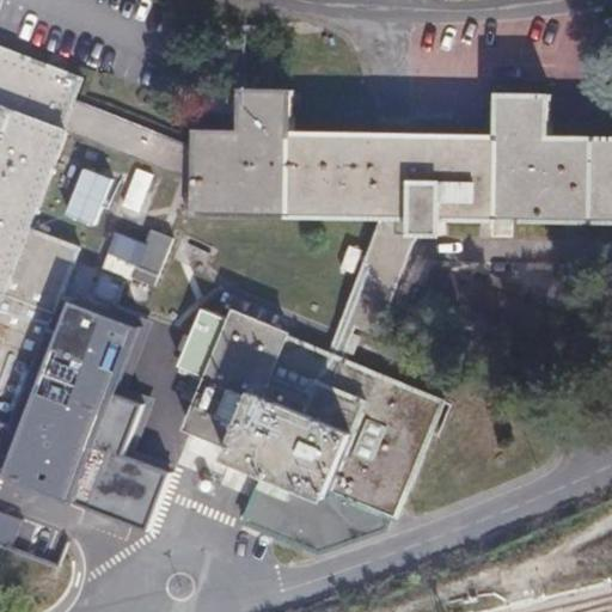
[(81,99),(90,80),(0,43),(0,477),(151,532),(171,478),(129,460),(153,408),(124,397),(146,334),(67,304),(54,299),(72,250),(24,232),(61,134),(187,182),(188,150),(81,99)]
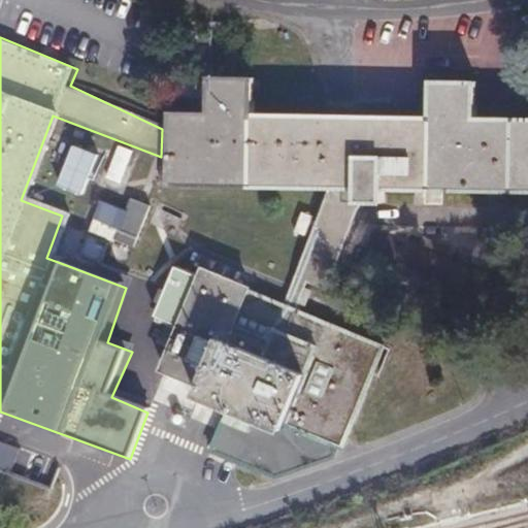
[(377,189),(527,191),(527,119),(470,118),(471,83),(427,81),(426,118),(246,114),(246,77),(202,76),(202,111),(192,111),(163,111),(162,129),(161,157),(161,185),(326,188),(377,189)]
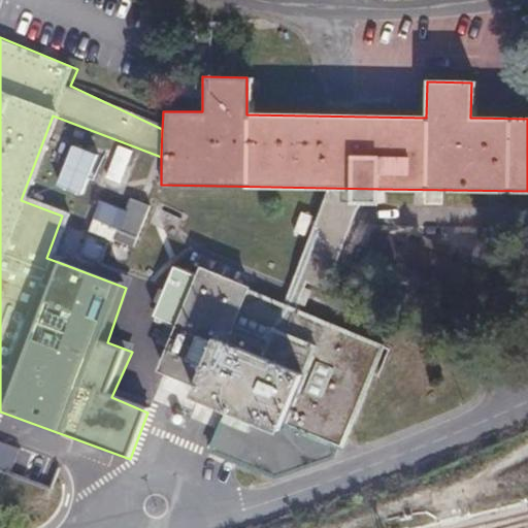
[(119,145),(110,177),(124,180),(133,150),(119,145)]
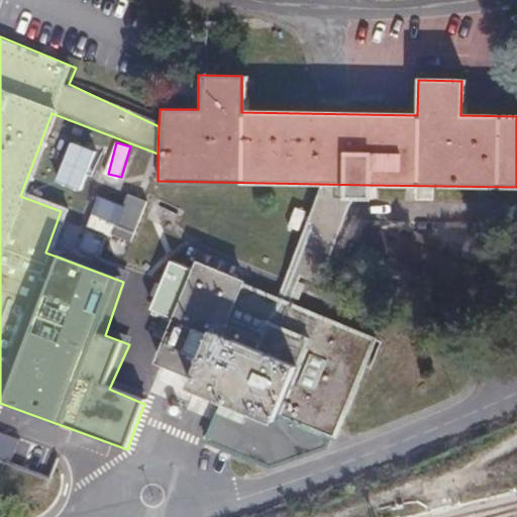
[(97,161),(74,151),(59,191),(82,200),(97,161)]
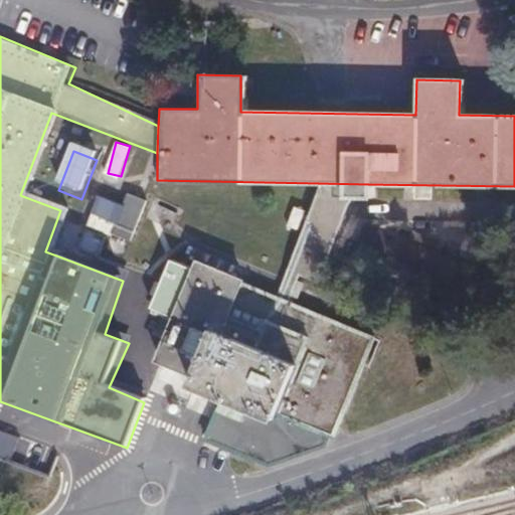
[(368,184),(318,183),(271,300),(282,305),(294,277),(310,283),(343,206),(368,206),(368,184)]
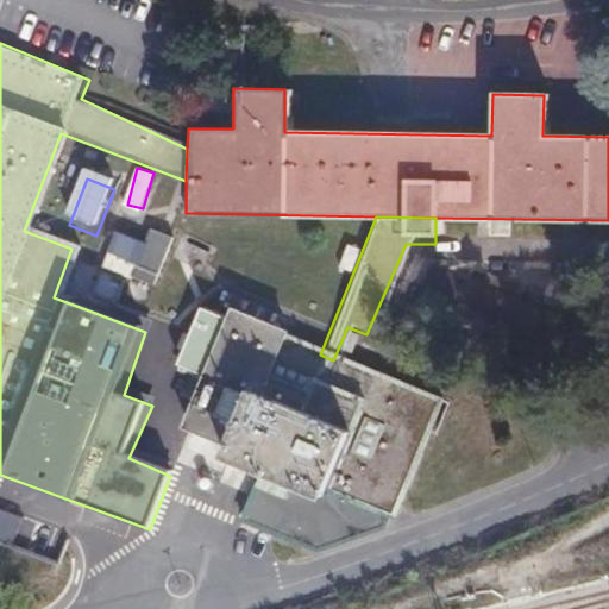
[(140,252),(111,242),(101,264),(131,275),(127,287),(149,295),(167,249),(145,240),(140,252)]
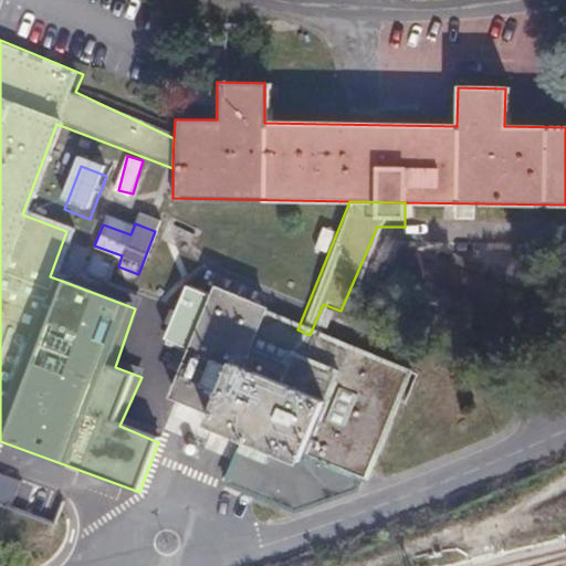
[(507,337),(523,296),(465,273),(470,264),(446,255),(441,265),(395,248),(378,287),(430,308),(425,323),(451,333),(458,317),(507,337)]
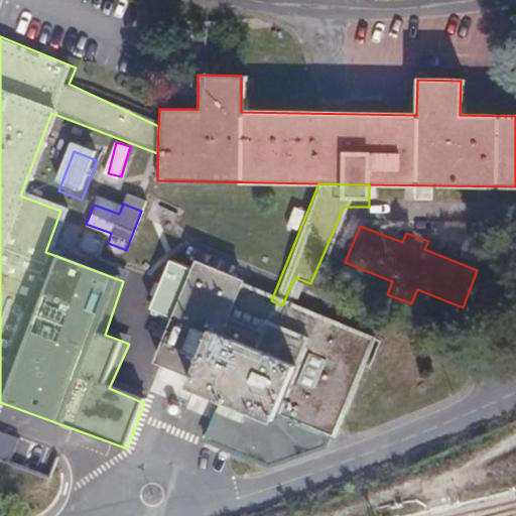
[(100,246),(82,239),(74,257),(93,264),(100,246)]
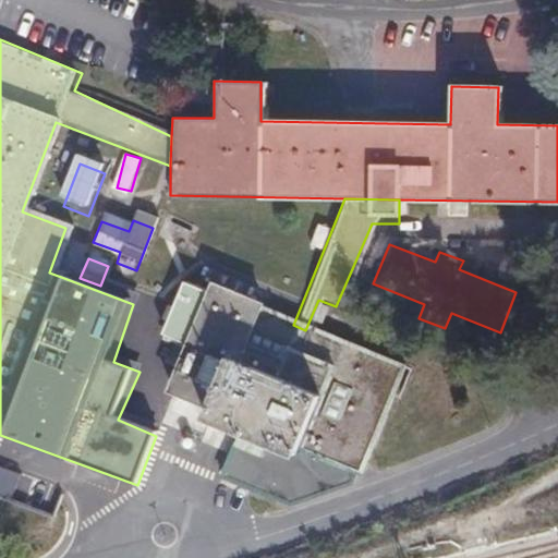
[(286,508),(347,486),(351,475),(354,476),(399,368),(305,330),(293,325),(207,289),(204,296),(179,287),(157,339),(182,350),(161,398),(208,417),(202,434),(230,445),(216,478),(286,508)]
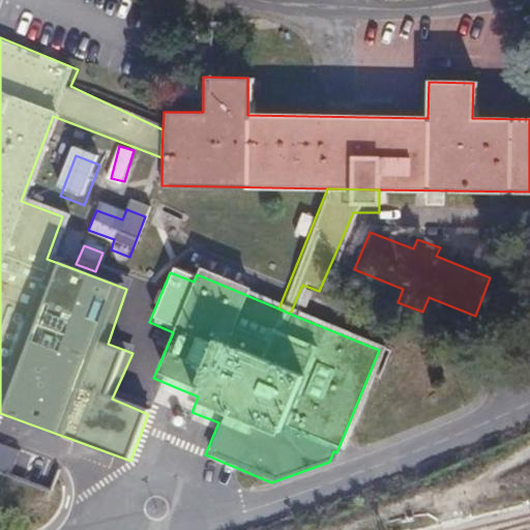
[(0,441),(0,466),(12,472),(22,449),(0,441)]
